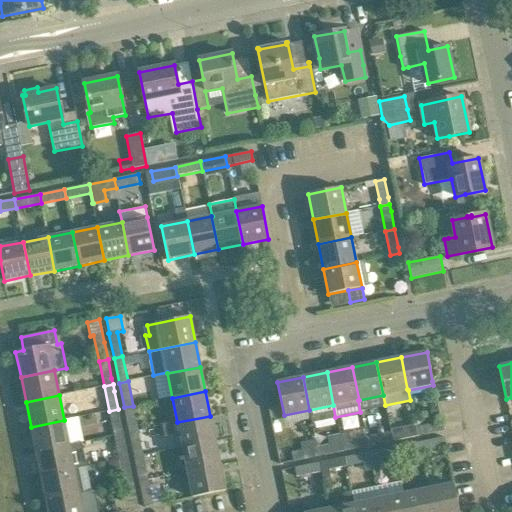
[(129,432),(138,430),(133,406),(124,407),(129,432)]
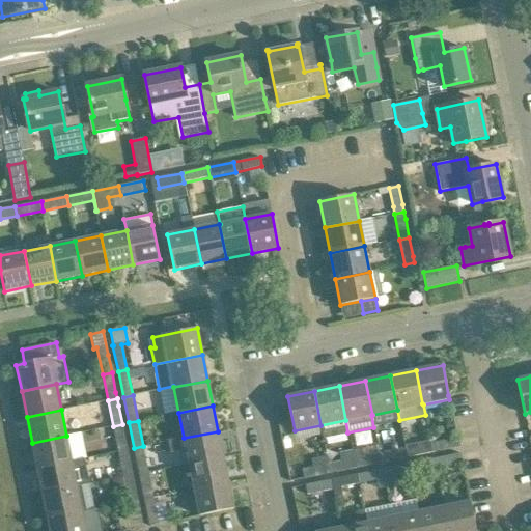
[(118,451),(128,449),(122,424),(113,426),(118,451)]
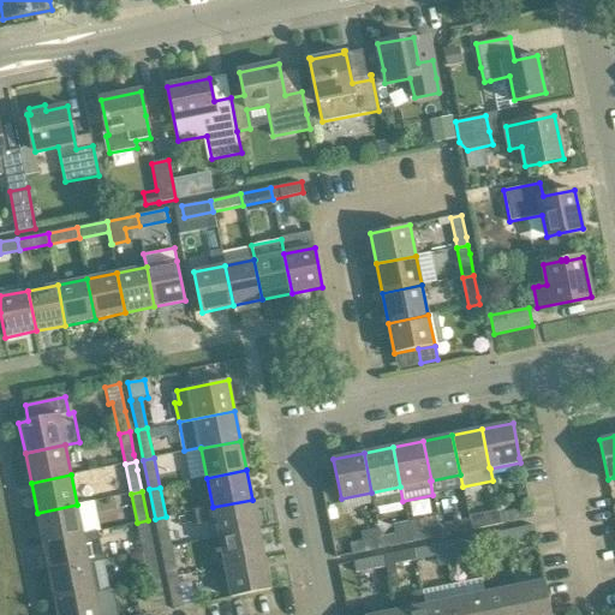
[(219,537),(258,529),(252,500),(213,507),(219,537)]
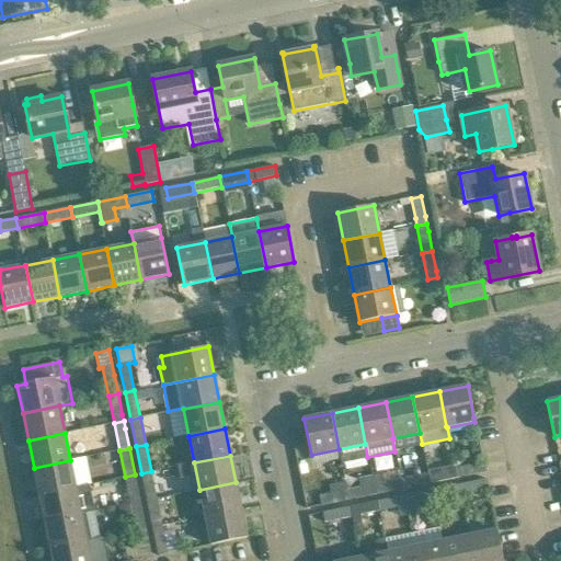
[(39,494),(76,487),(70,460),(34,468),(39,494)]
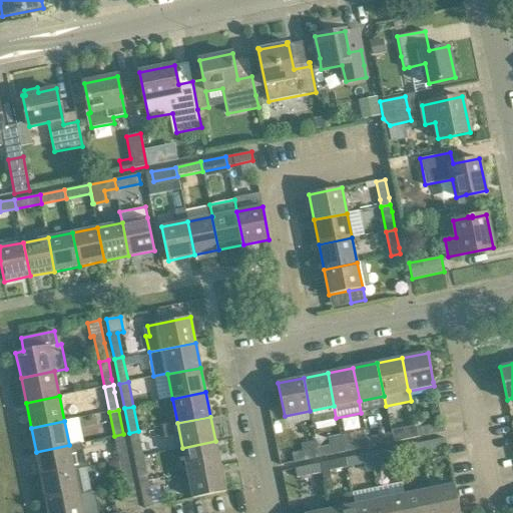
[(392,433),(392,434),(389,423),(378,425),(380,436),(368,438),(369,447),(394,442),(392,433)]
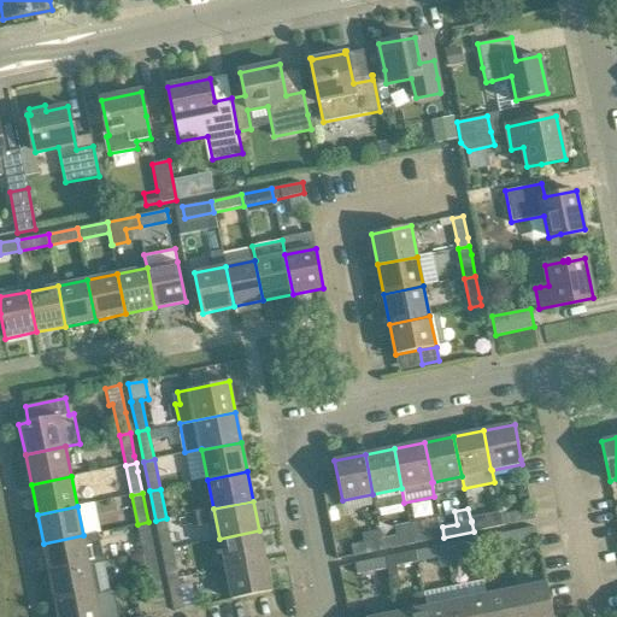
[(503,527),(534,519),(532,509),(501,516),(503,527)]
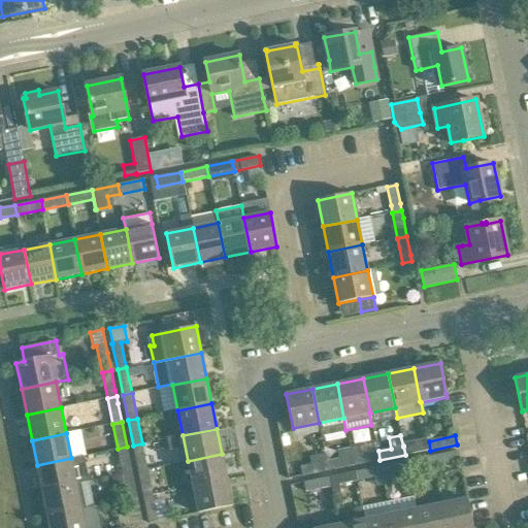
[(405,455),(430,451),(429,441),(403,446),(405,455)]
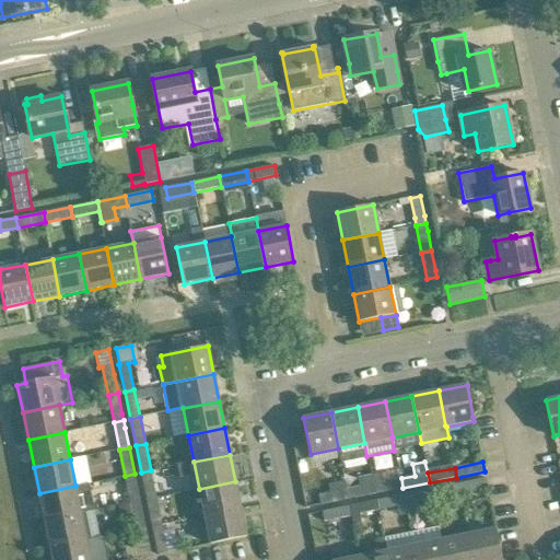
[(147,500),(156,498),(151,470),(141,473),(147,500)]
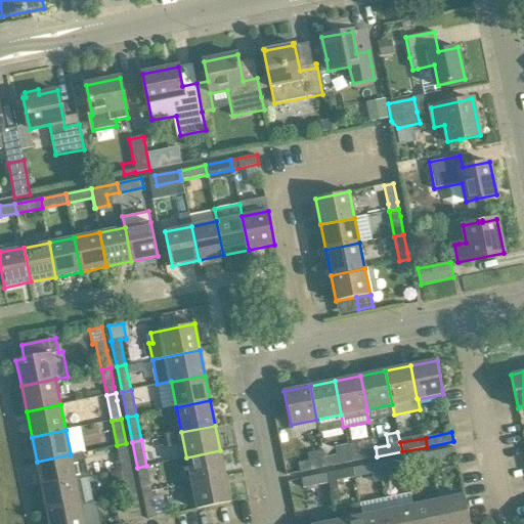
[(376,447),(362,450),(361,442),(348,444),(350,452),(352,462),(377,456),(376,447)]
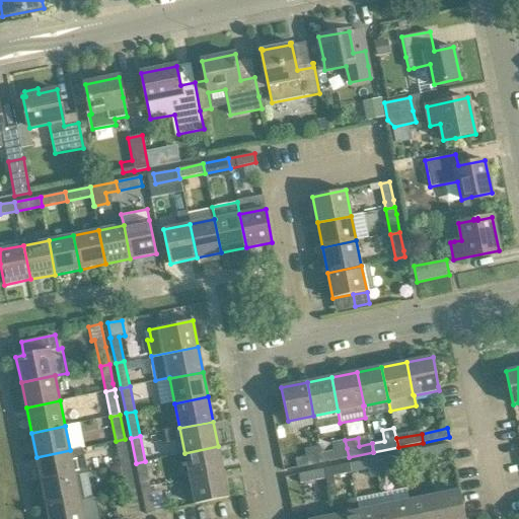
[(130,464),(126,446),(125,439),(116,441),(121,466),(130,464)]
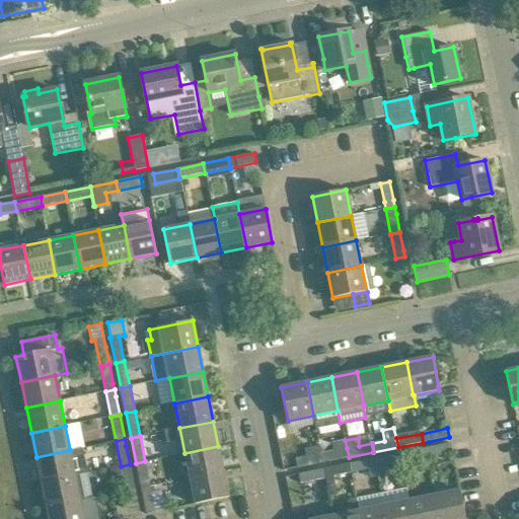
[(426,458),(452,452),(450,443),(425,449),(426,458)]
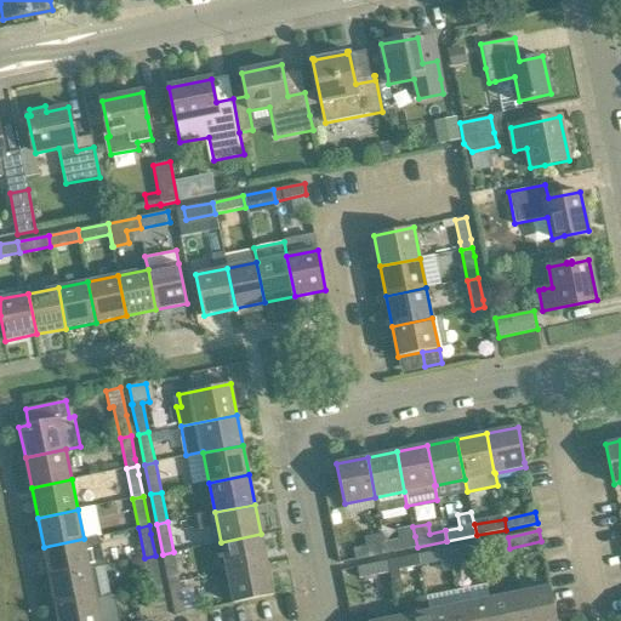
[(227,573),(267,564),(261,534),(221,542),(227,573)]
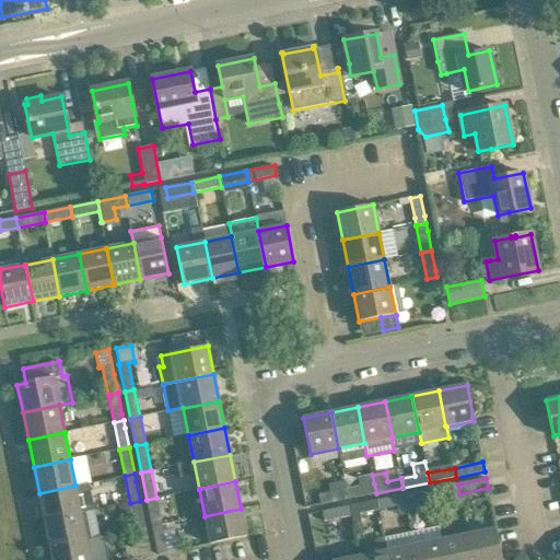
[(349,500),(347,489),(346,490),(345,481),(325,485),(326,493),(318,496),(321,505),(349,500)]
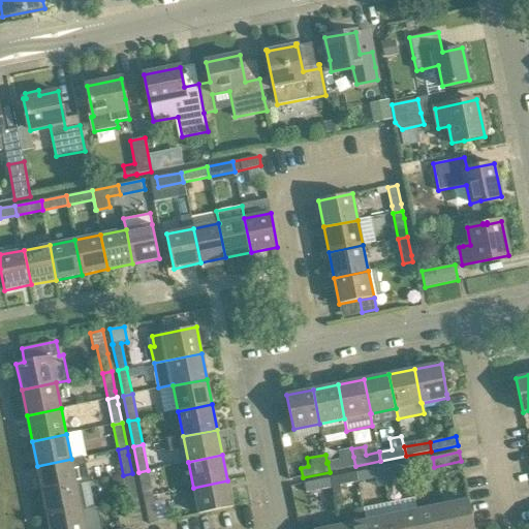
[(330,472),(355,466),(353,457),(328,462),(330,472)]
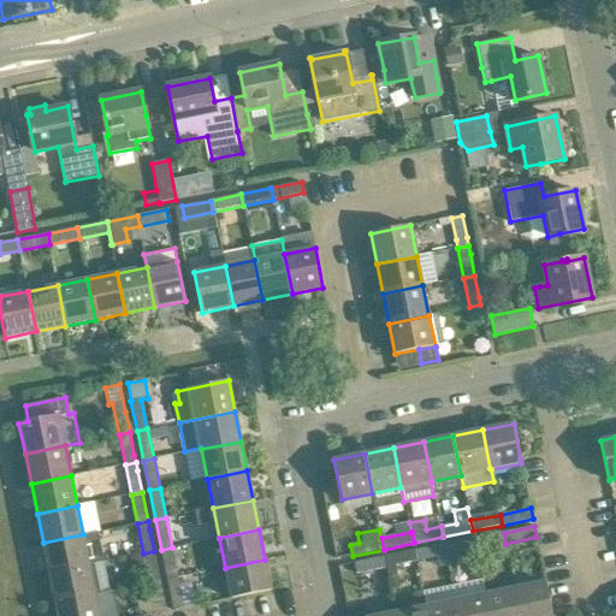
[(497,545),(505,544),(504,533),(474,539),(477,549),(479,549),(480,557),(498,554),(497,545)]
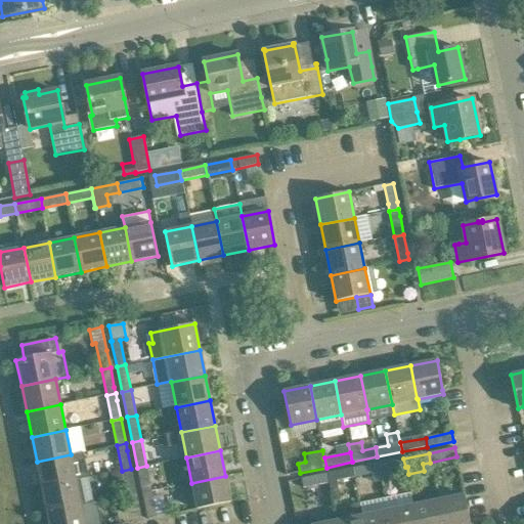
[(42,487),(76,480),(71,454),(37,462),(42,487)]
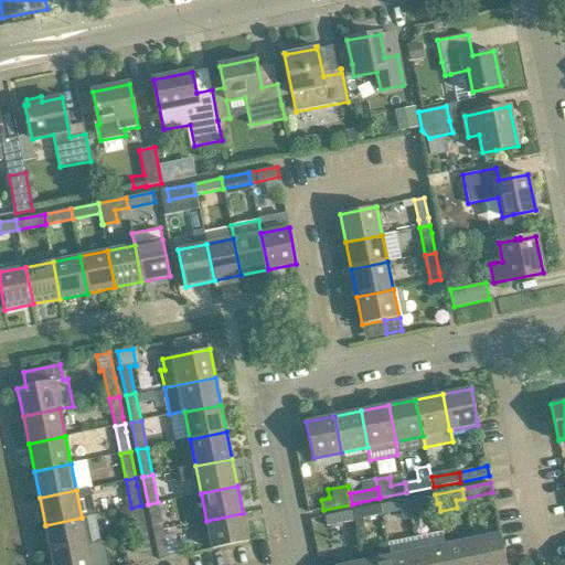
[(409,509),(437,503),(435,494),(408,499),(409,509)]
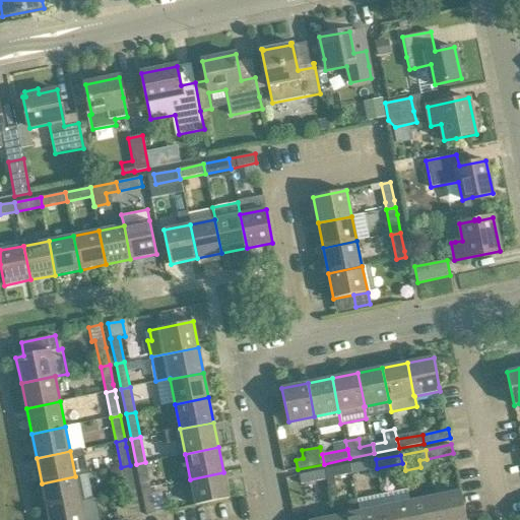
[(352,473),(377,468),(376,459),(350,464),(352,473)]
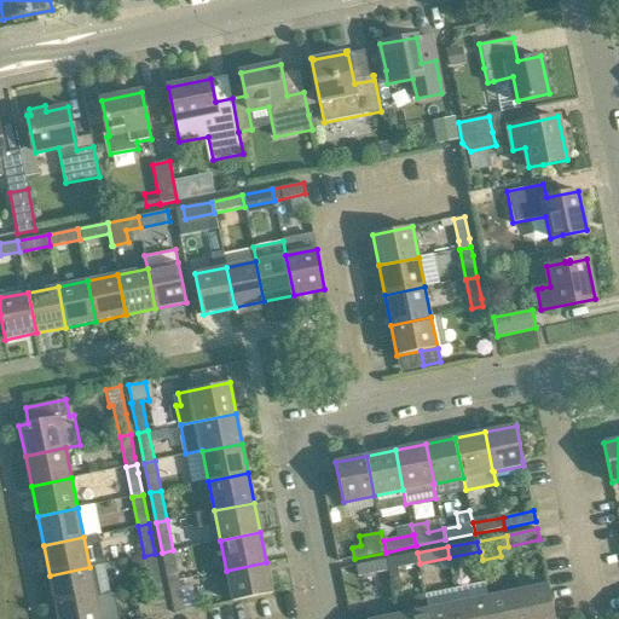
[(168,582),(179,580),(173,550),(162,553),(168,582)]
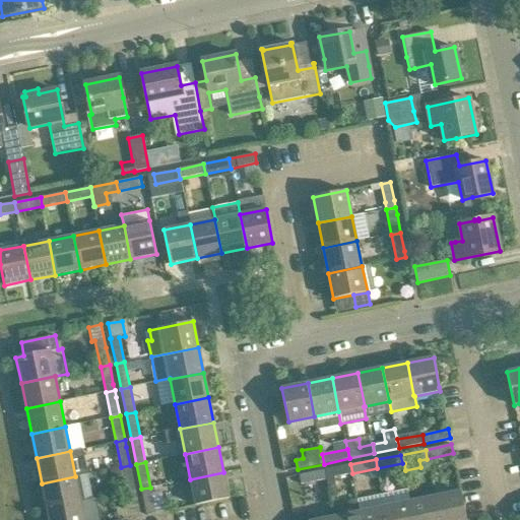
[(334,477),(352,473),(350,464),(325,469),(327,478),(326,478),(328,488),(336,485),(334,477)]
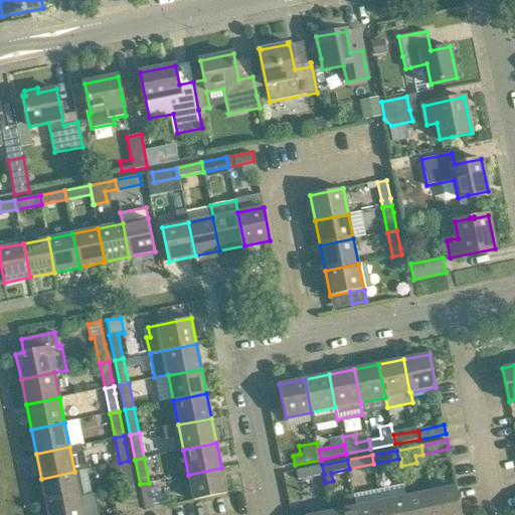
[(125,487),(134,486),(129,461),(120,463),(125,487)]
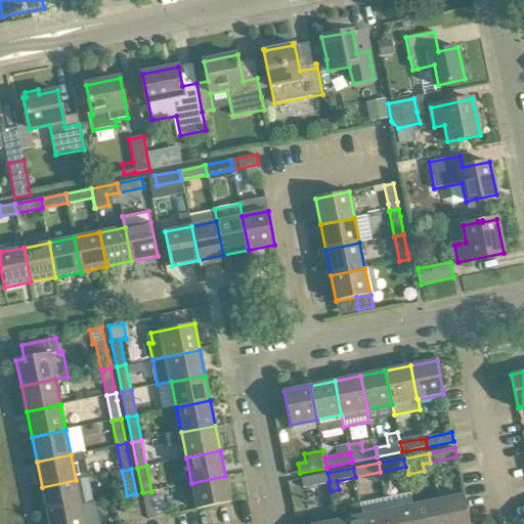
[(303,488),(329,482),(330,482),(328,473),(301,479),(303,488)]
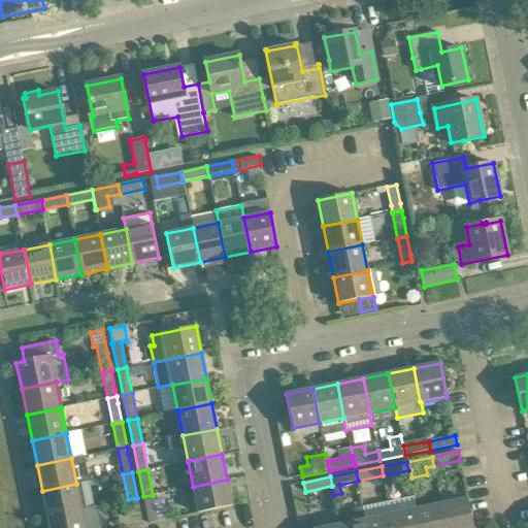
[(198,513),(233,506),(227,480),(193,487),(198,513)]
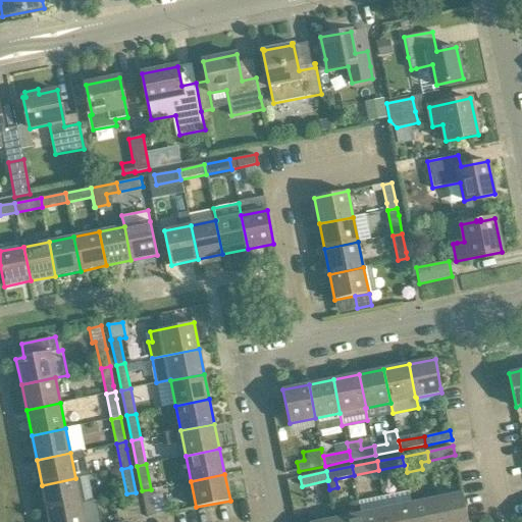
[(86,479),(76,481),(75,478),(42,485),(47,510),(81,503),(81,501),(90,499),(86,479)]
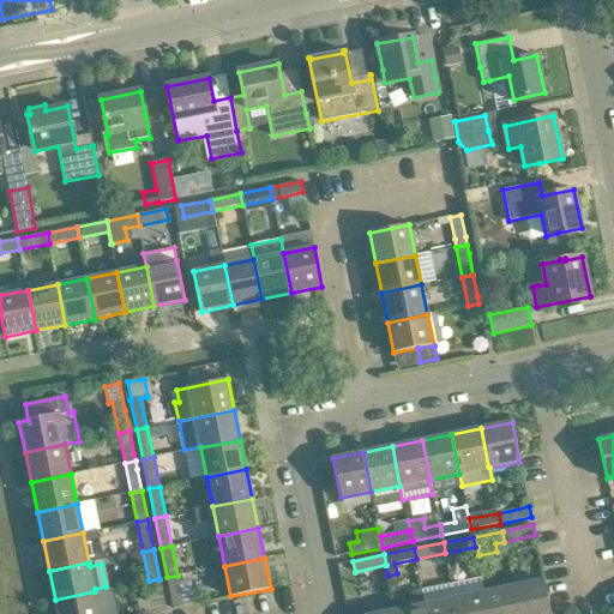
[(173,608),(184,606),(178,576),(167,577),(173,608)]
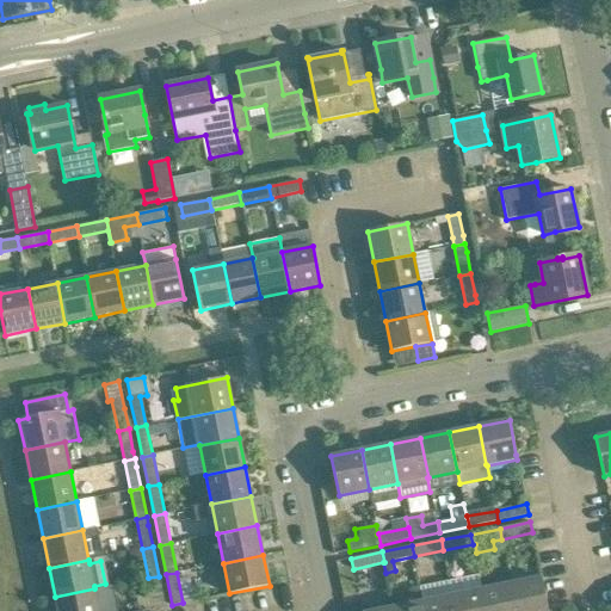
[(165,606),(160,585),(159,576),(148,578),(154,609),(165,606)]
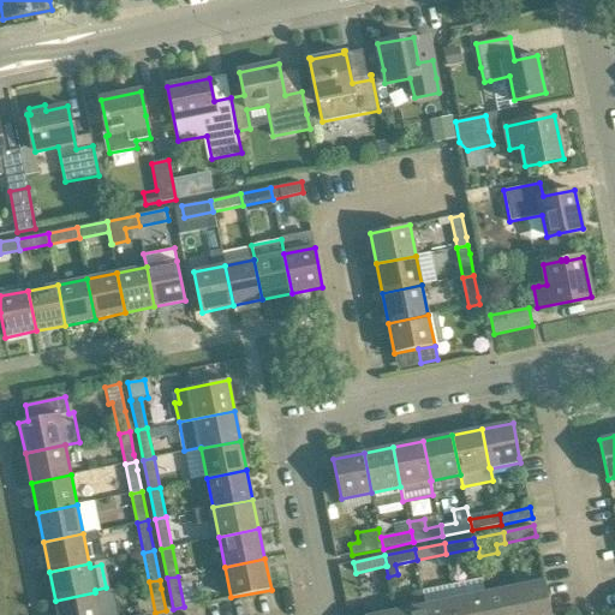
[(519,614),(551,614),(544,580),(514,587),(519,614)]
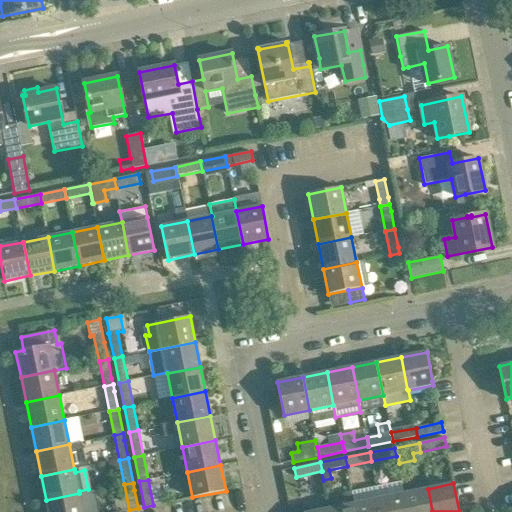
[(406,511),(432,511),(428,489),(403,494),(406,511)]
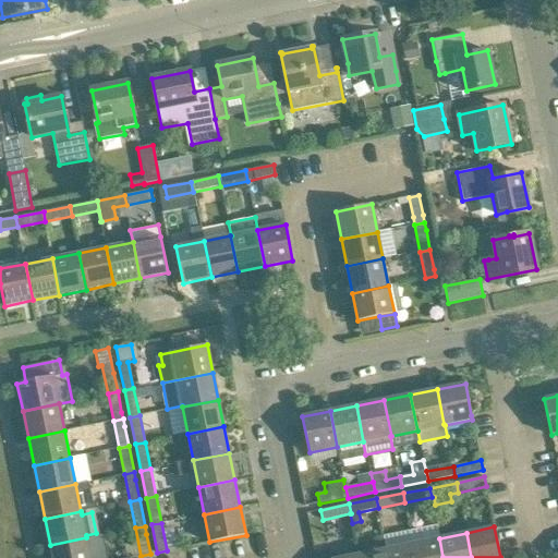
[(107,557),(105,545),(102,534),(86,537),(50,545),(52,557),(107,557)]
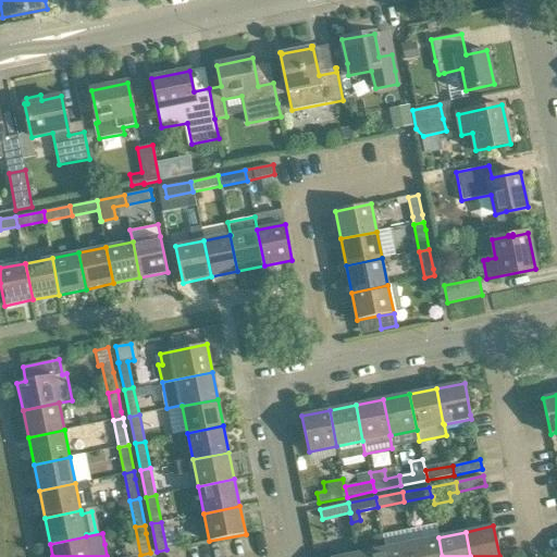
[(415,556),(442,556),(438,537),(411,543),(415,556)]
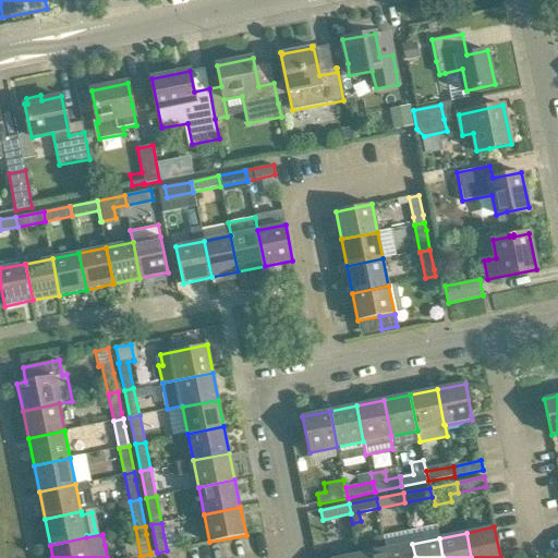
[(387,557),(415,557),(412,544),(386,549),(387,557)]
